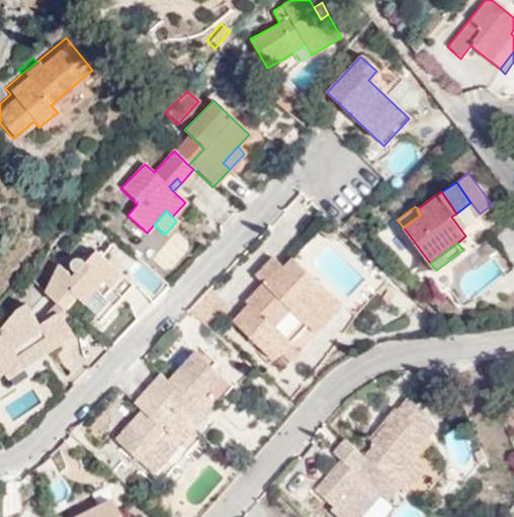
[(43,292),(55,304),(56,305),(68,291),(75,296),(82,304),(94,290),(101,297),(110,289),(114,293),(126,281),(94,252),(84,263),(80,258),(76,256),(72,258),(68,262),(69,267),(71,271),(68,274),(56,264),(43,292)]
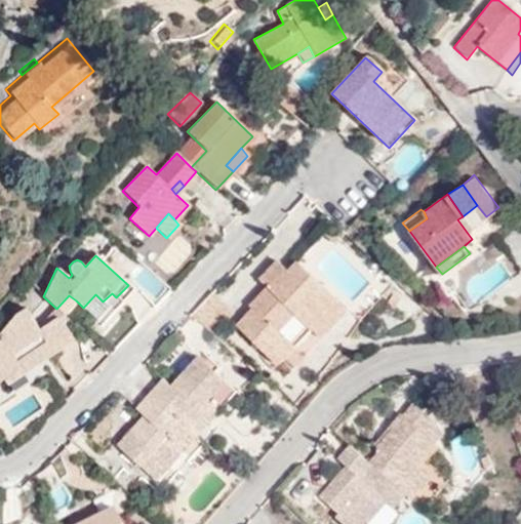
[(276,271),(284,264),(278,257),(270,265),(276,271)]
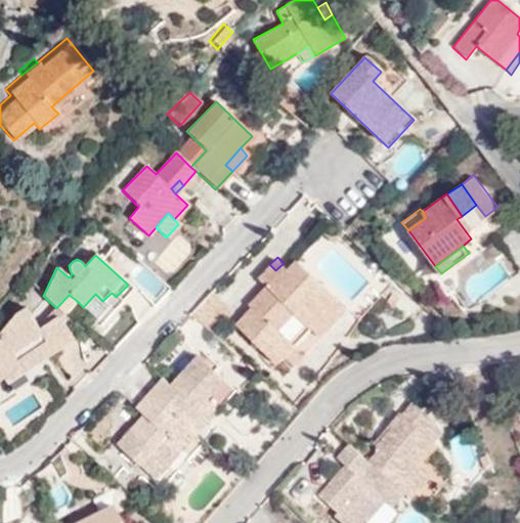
[(309,324),(336,297),(297,258),(288,267),(284,263),(275,270),(269,264),(258,274),(266,282),(249,300),(251,305),(234,320),(267,351),(285,335),(293,342),(309,324)]
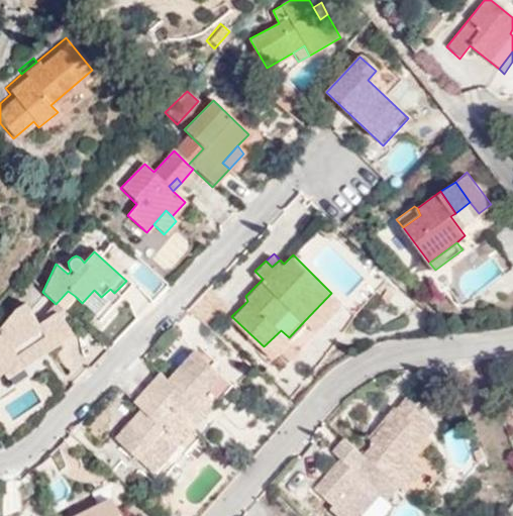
[(130,285),(126,281),(114,293),(119,297),(130,285)]
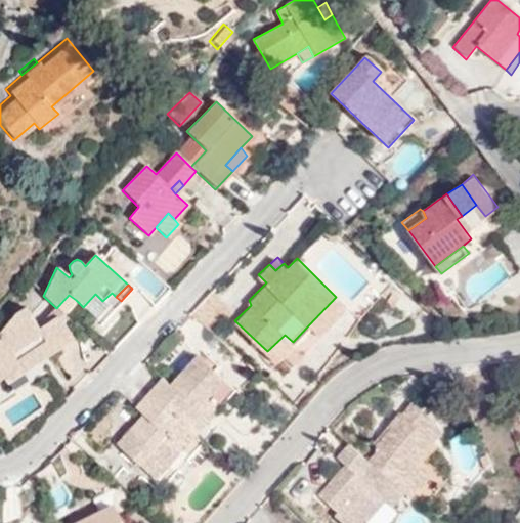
[(56,308),(62,313),(76,300),(69,295),(56,308)]
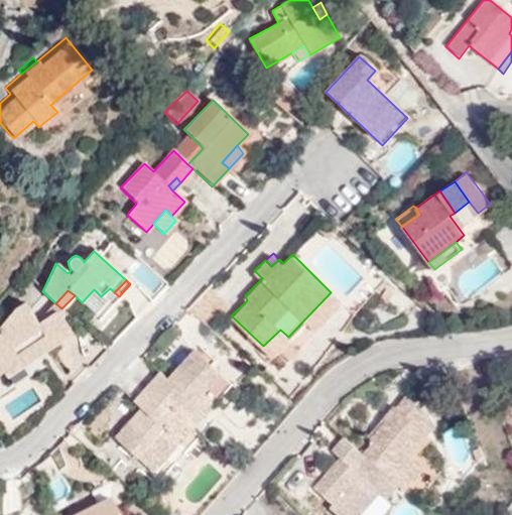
[(340,300),(331,292),(304,319),(313,328),(340,300)]
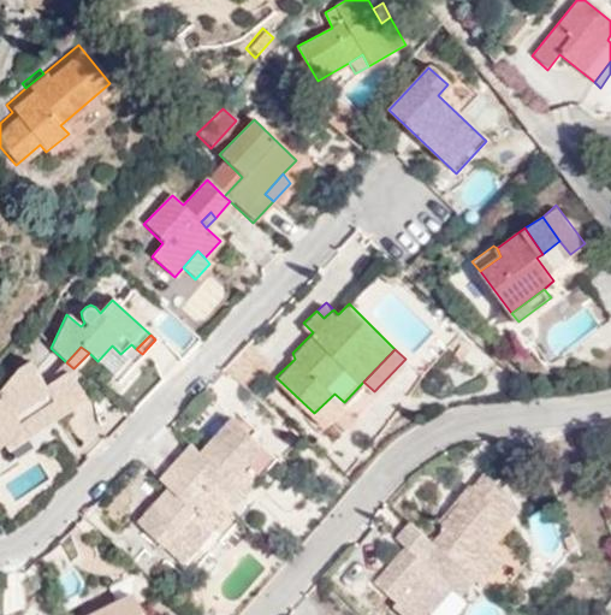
[(65,361),(41,383),(43,388),(66,373),(73,368),(66,362),(65,361)]
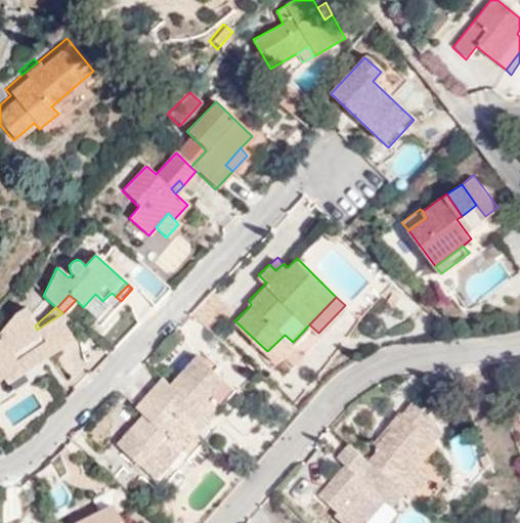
[(0,377),(1,379),(17,366),(23,374),(41,360),(36,351),(40,348),(46,356),(72,340),(56,317),(37,330),(35,325),(24,308),(15,314),(0,331),(0,377)]
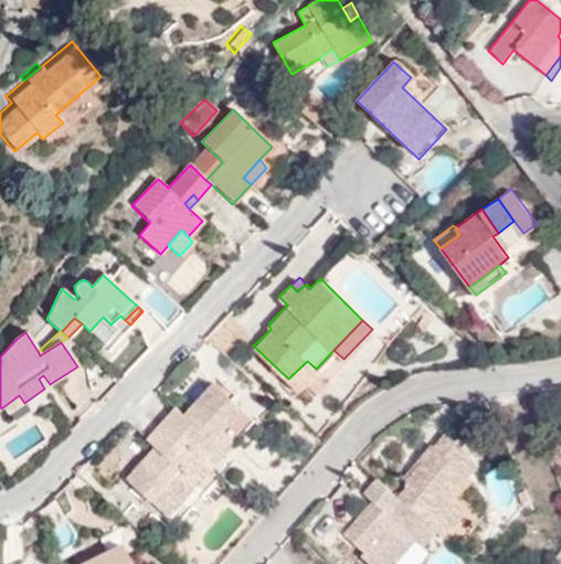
[(297,387),(316,369),(307,361),(288,379),(297,387)]
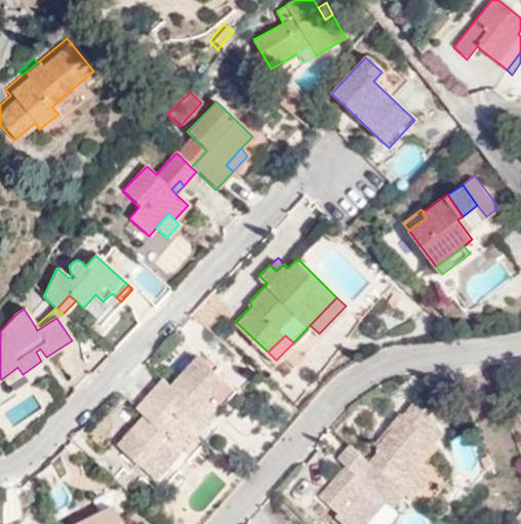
[(36,352),(41,361),(46,357),(40,349),(36,352)]
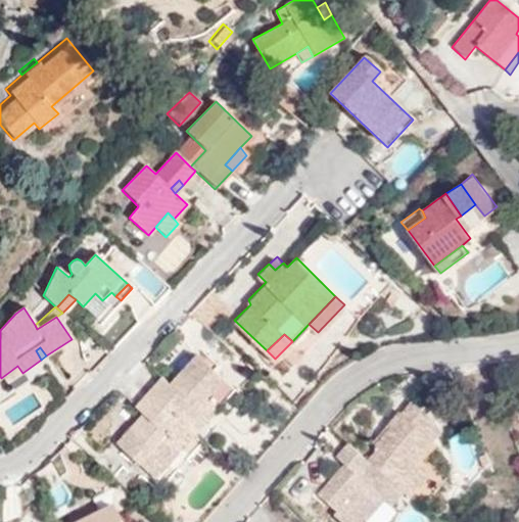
[(152,476),(163,464),(159,461),(178,443),(180,445),(191,433),(188,429),(199,417),(203,421),(232,390),(194,353),(168,382),(160,376),(134,405),(141,412),(113,440),(152,476)]
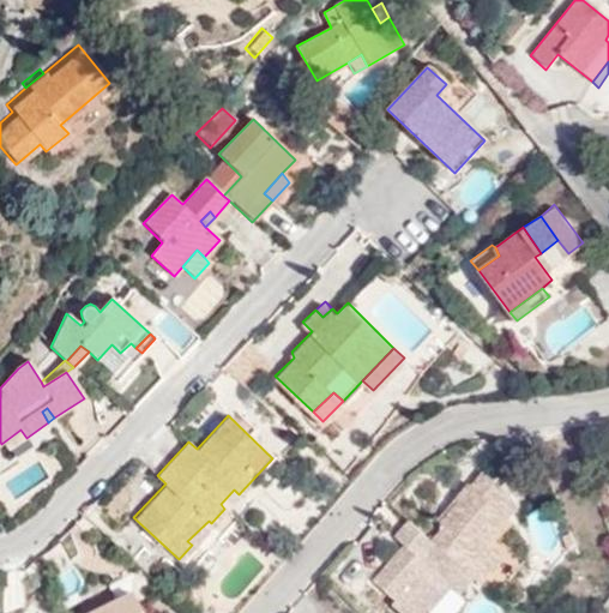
[(20,430),(1,444),(6,451),(26,438),(20,430)]
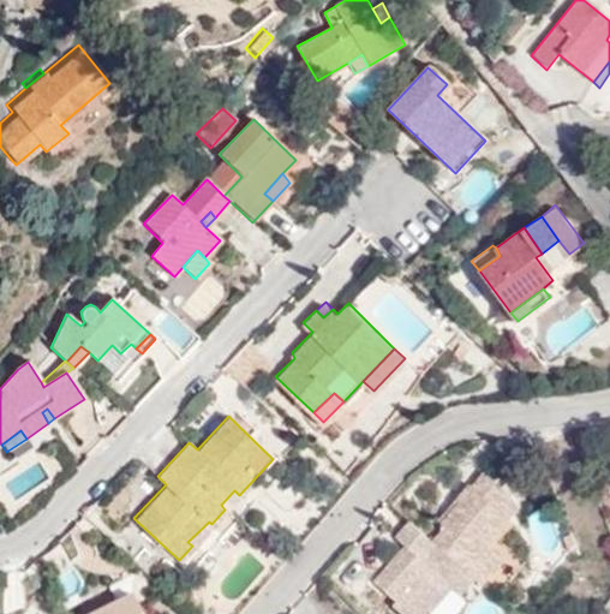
[(486,532),(507,510),(490,495),(500,483),(502,481),(484,464),(471,477),(468,476),(452,493),(455,496),(438,514),(443,520),(431,534),(408,513),(394,530),(402,537),(411,546),(404,552),(396,544),(372,572),(395,594),(392,597),(410,613),(413,613),(424,602),(428,604),(452,579),(453,579),(450,576),(464,561),(473,570),(480,577),(504,550),(486,532)]
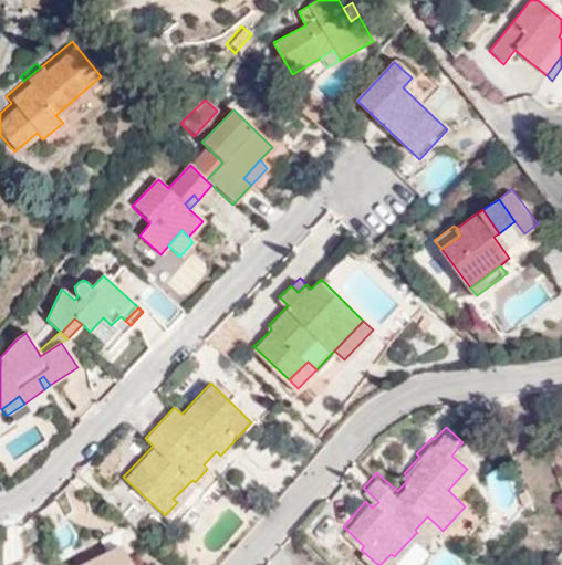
[(451,456),(467,469),(477,457),(460,445),(451,456)]
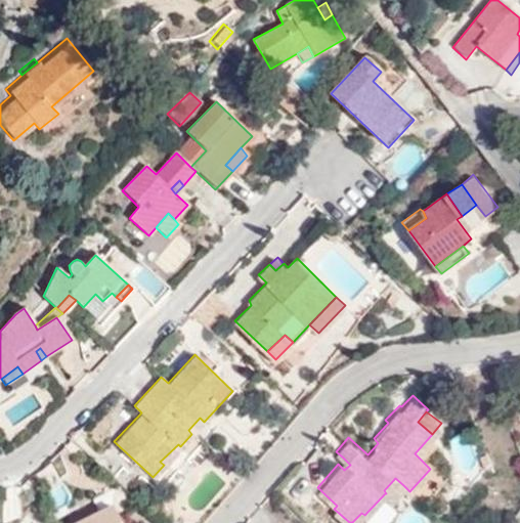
[(191,434),(204,422),(200,418),(188,430),(191,434)]
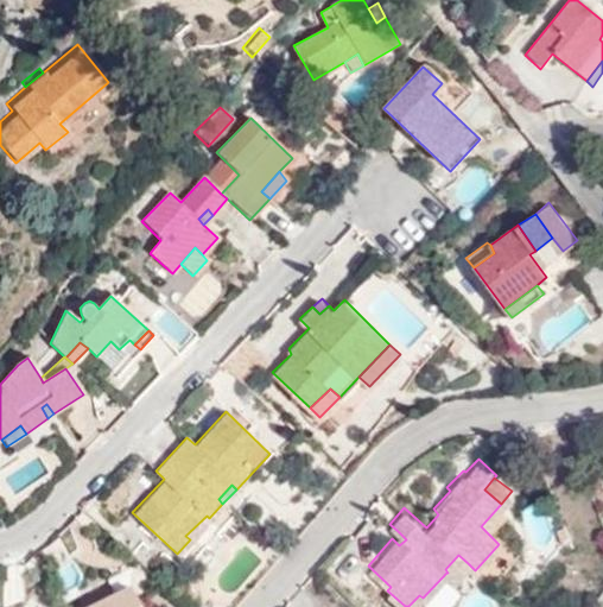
[(185,536),(190,539),(195,544),(215,523),(209,518),(207,516),(185,536)]
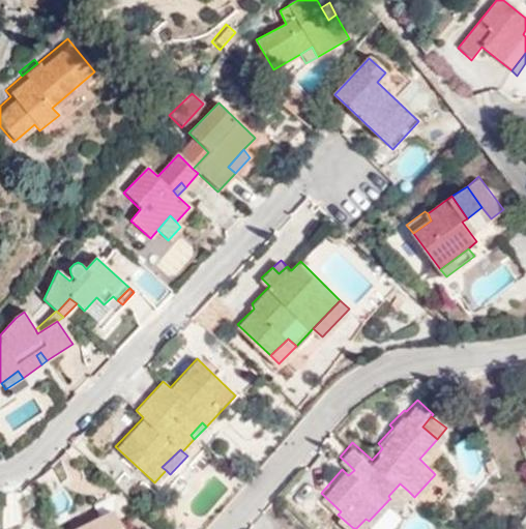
[(354,470),(347,463),(342,469),(348,475),(354,470)]
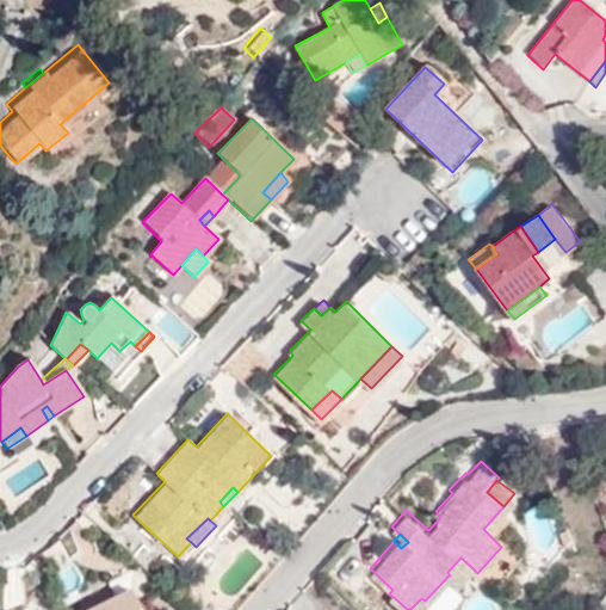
[(456,581),(470,566),(461,558),(447,572),(450,575),(449,575),(456,581)]
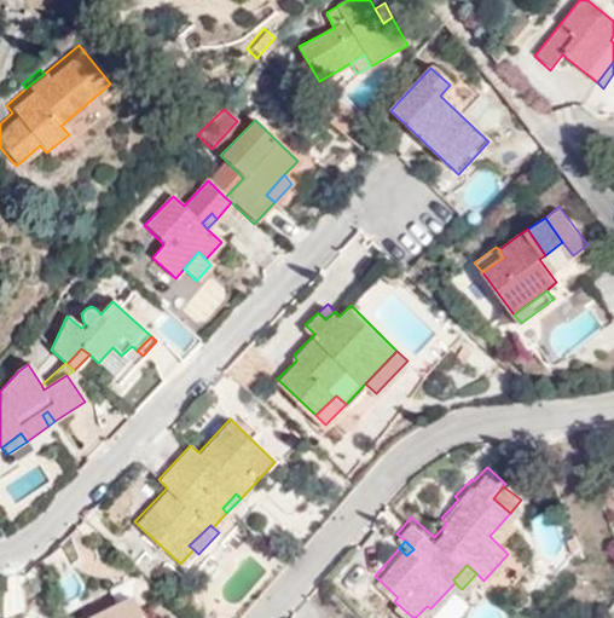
[(135,617),(125,595),(75,617),(135,617)]
